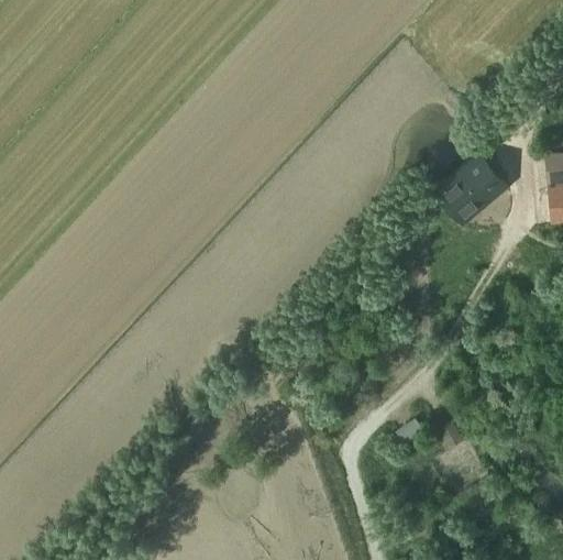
[(562,185),(562,155),(545,157),(548,187),(562,185)]
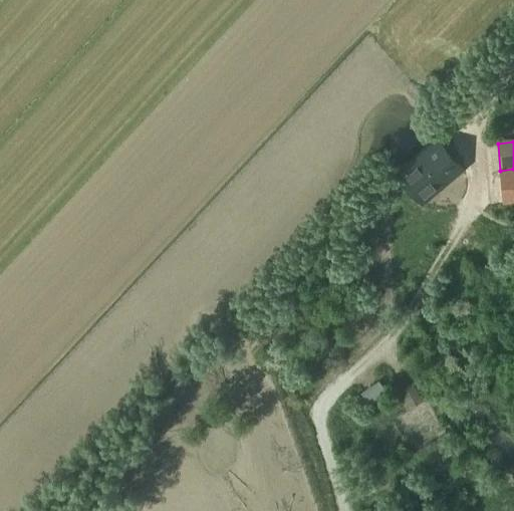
[(438,144),(400,177),(410,189),(415,195),(435,178),(443,187),(462,171),(438,144)]
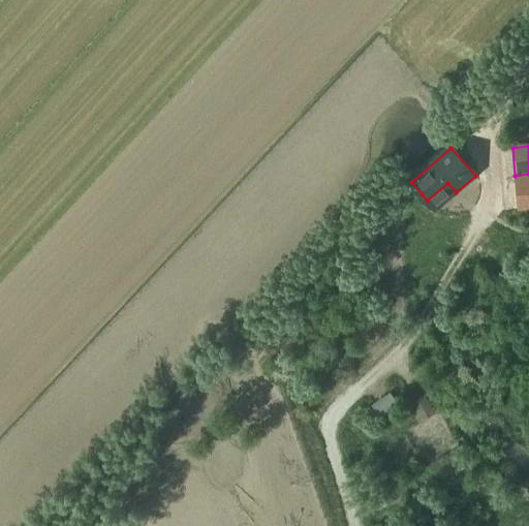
[(528,209),(528,174),(515,176),(518,211),(528,209)]
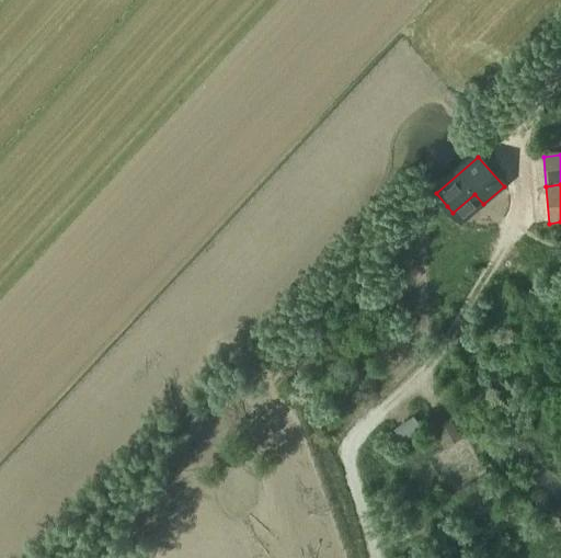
[(537,312),(526,312),(526,330),(537,330),(537,312)]
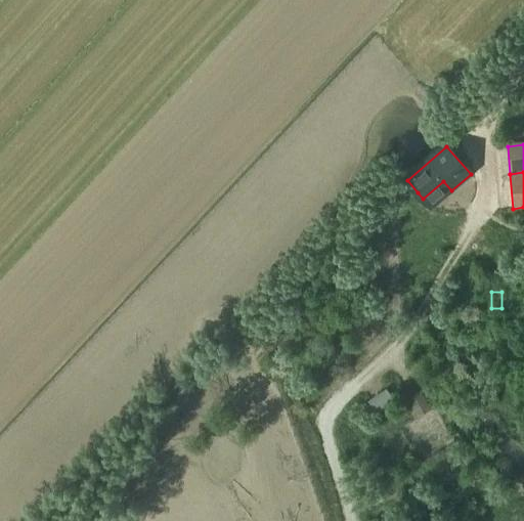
[(432,410),(419,388),(401,397),(415,421),(432,410)]
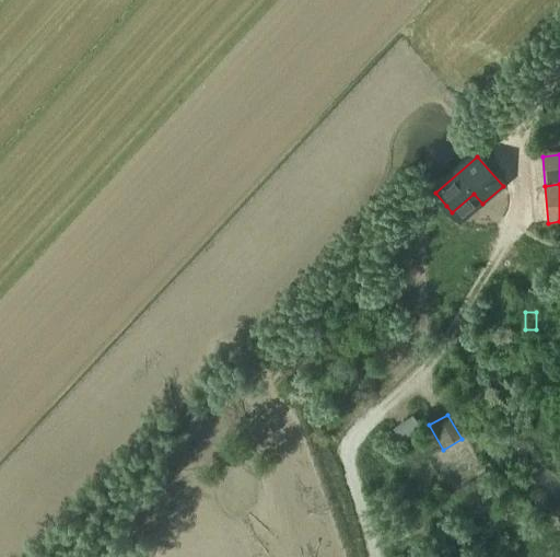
[(412,417),(394,430),(403,443),(421,430),(412,417)]
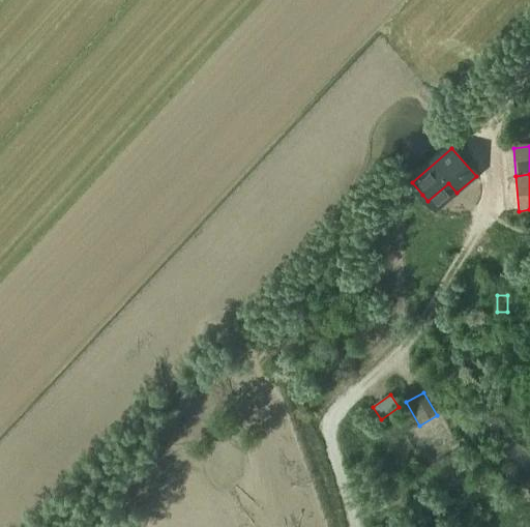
All buildings are outlined.
